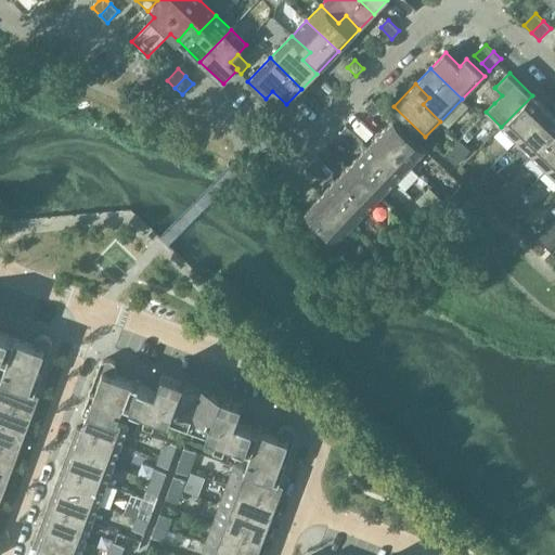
[(494,103),(502,95),(494,88),(495,87),(492,84),(483,92),(494,103)]
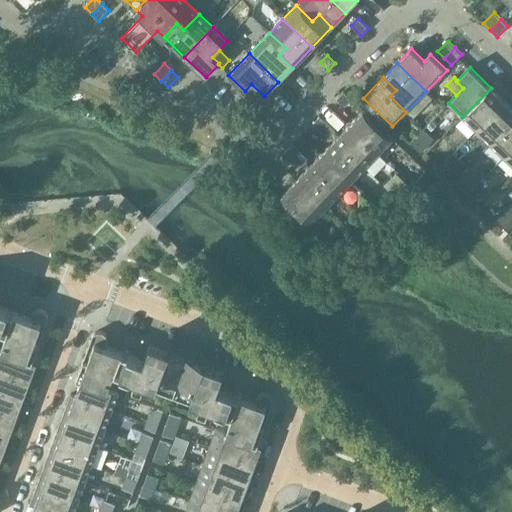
[(491,88),(462,117),(476,131),(505,101),(491,88)]
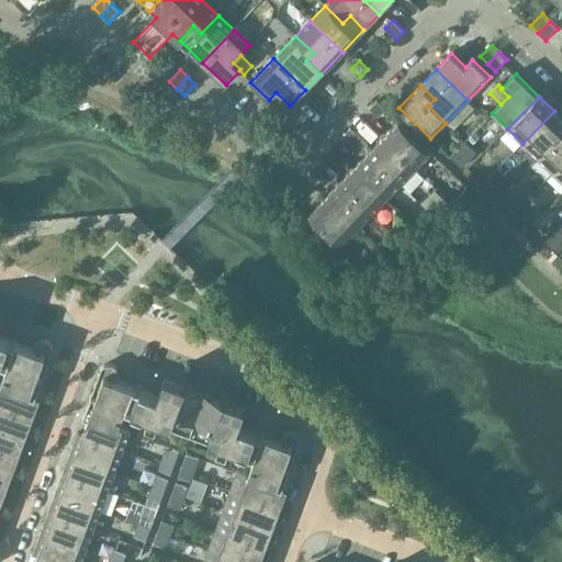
[(378,101),(370,109),(379,117),(386,109),(378,101)]
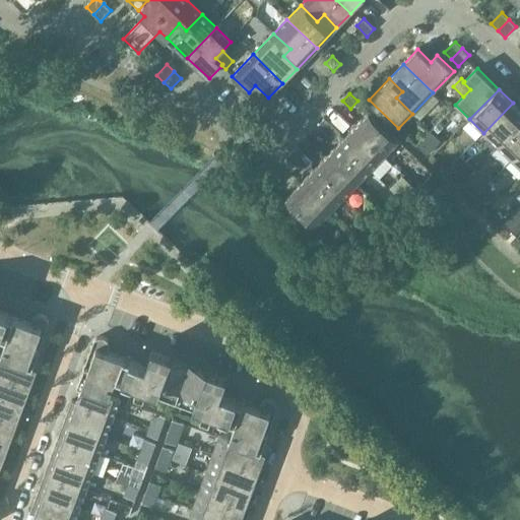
[(483,133),(498,146),(519,123),(519,110),(513,103),(483,133)]
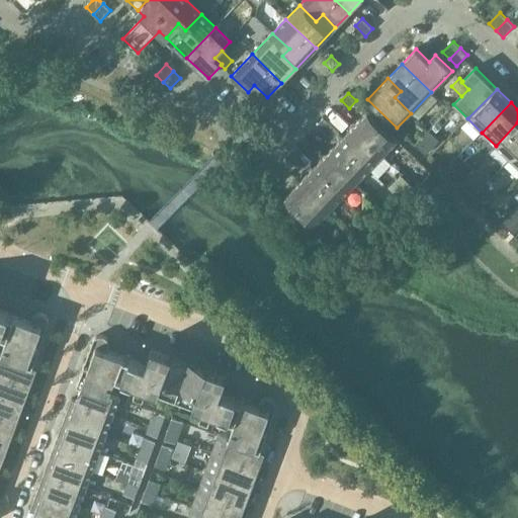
[(368,112),(353,126),(383,156),(398,141),(368,112)]
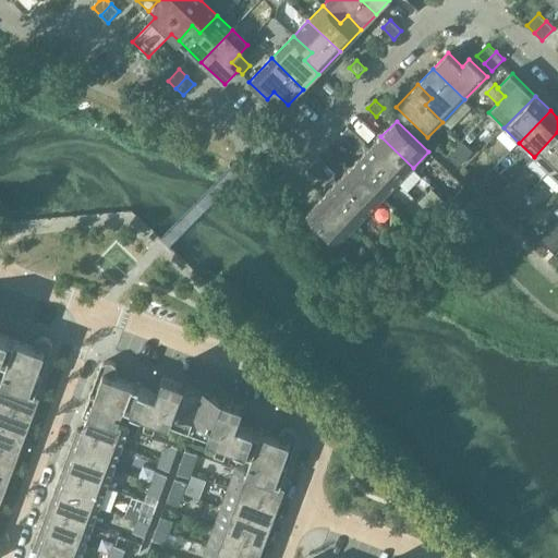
[(341,134),(350,143),(358,135),(349,126),(341,134)]
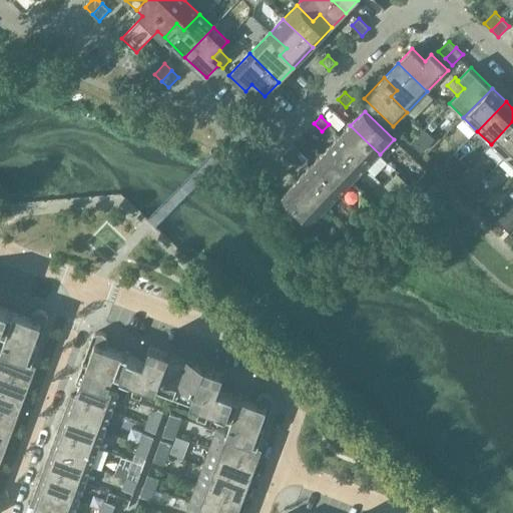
[(512,121),(491,144),(505,157),(512,148),(512,121)]
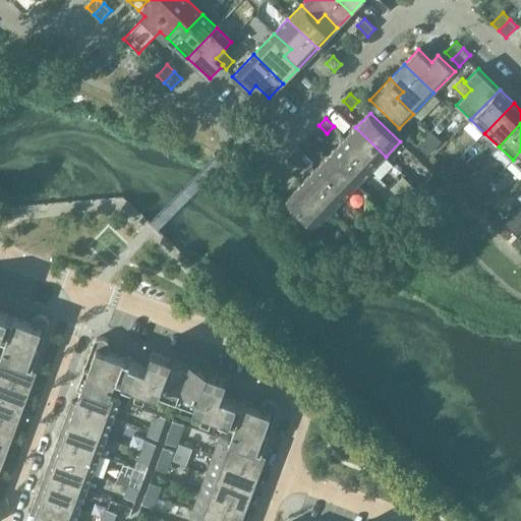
[(334,126),(327,133),(335,141),(342,134),(334,126)]
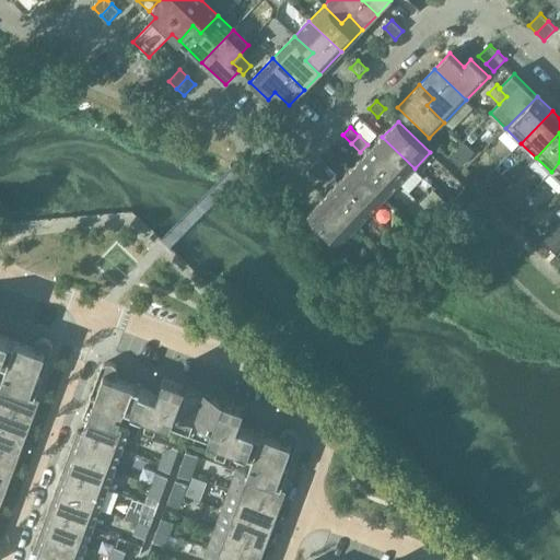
[(382,137),(368,152),(399,183),(415,168),(382,137)]
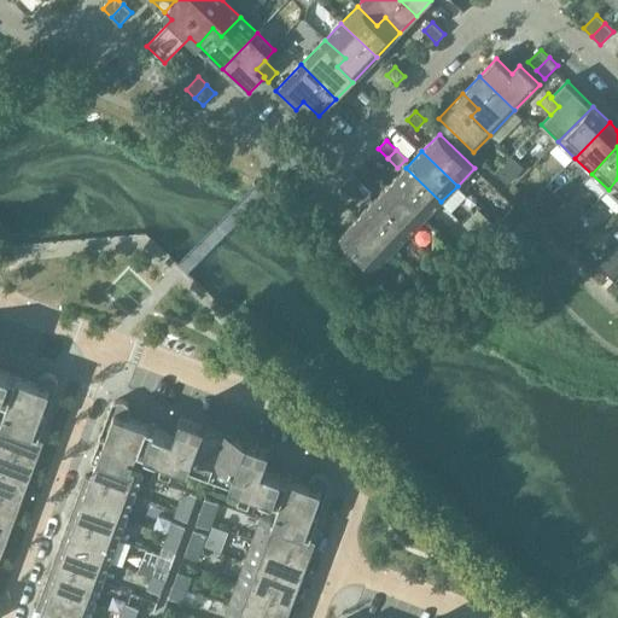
[(503,164),(516,176),(524,168),(511,156),(503,164)]
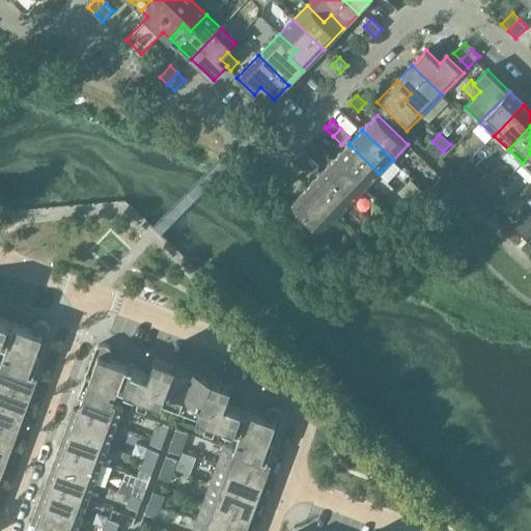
[(443,151),(432,141),(425,148),(437,159),(443,151)]
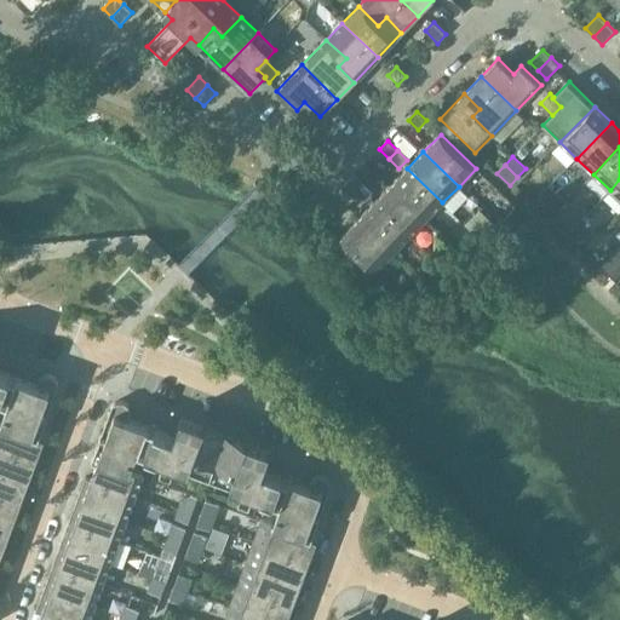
[(391,185),(426,219),(442,202),(407,168),(391,185)]
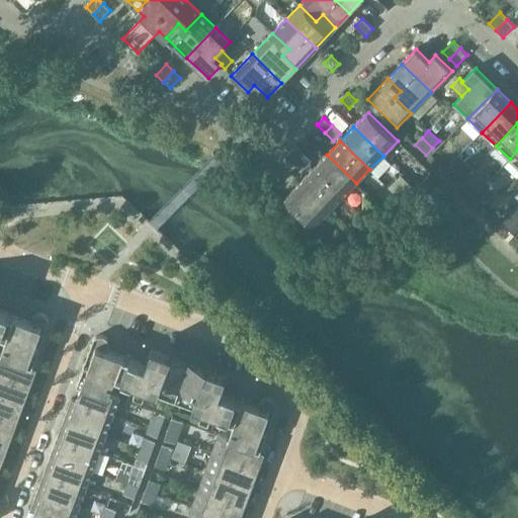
[(289,153),(297,161),(305,153),(296,146),(289,153)]
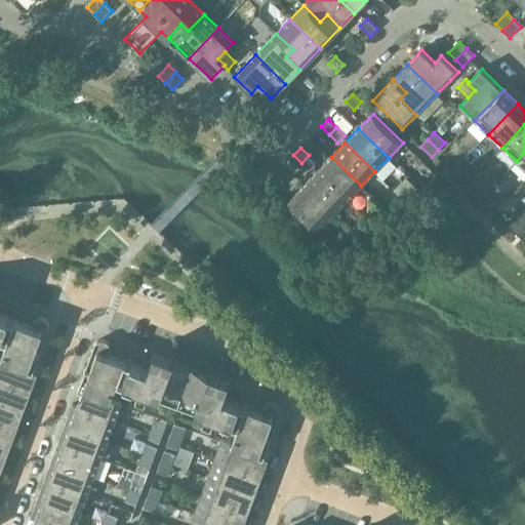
[(309,155),(301,163),(310,170),(317,163),(309,155)]
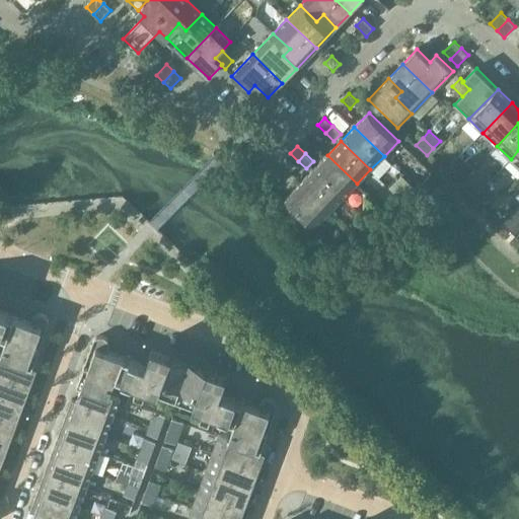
[(327,155),(313,169),(344,198),(357,183),(327,155)]
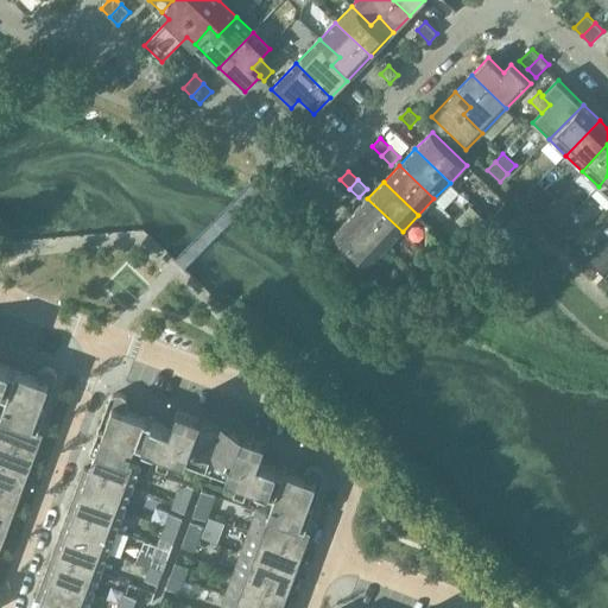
[(367,198),(352,214),(386,248),(403,232),(367,198)]
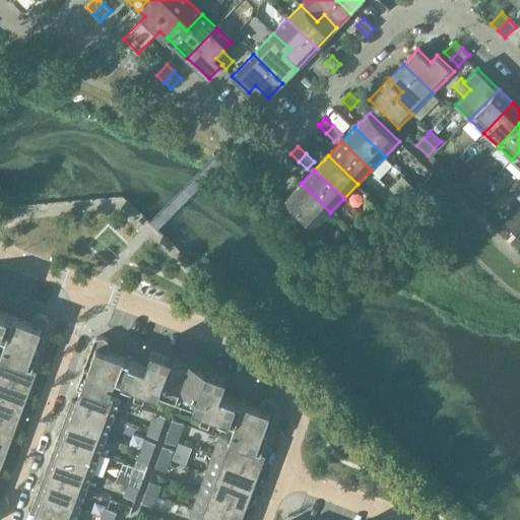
[(266,179),(274,186),(281,179),(273,172),(266,179)]
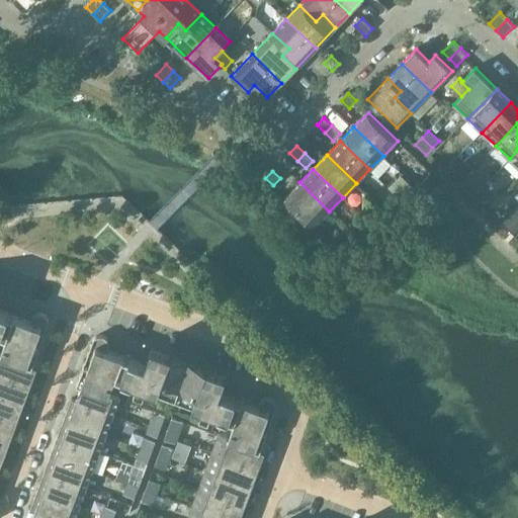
[(389,191),(400,202),(414,188),(403,177),(389,191)]
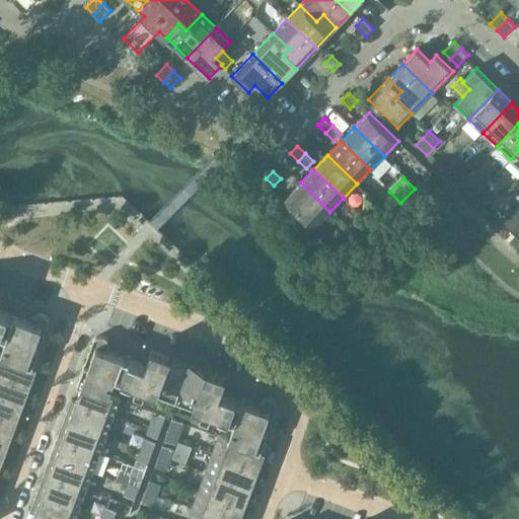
[(329,212),(300,182),(286,198),(315,226),(329,212)]
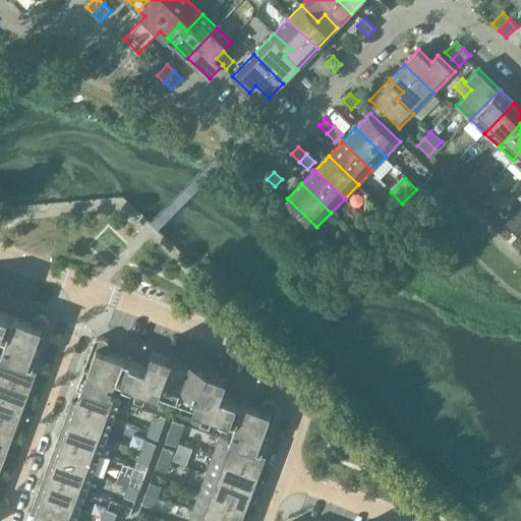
[(0,336),(8,339),(2,355),(34,366),(49,327),(49,325),(49,323),(48,320),(47,317),(45,316),(42,314),(40,314),(37,315),(34,317),(33,320),(32,324),(0,312),(0,336)]
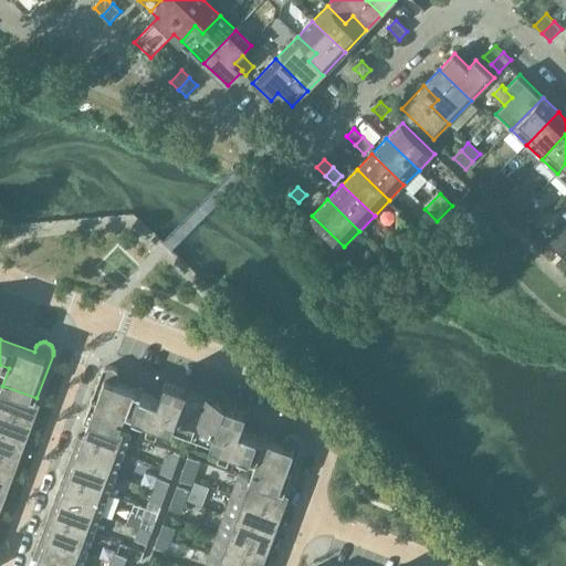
[(84,419),(90,420),(91,419),(121,430),(121,429),(127,412),(150,421),(146,436),(156,439),(161,425),(222,447),(217,461),(228,465),(233,451),(258,460),(251,478),(285,491),(302,447),(302,446),(302,442),(302,440),(301,439),(301,438),(297,436),(294,435),(292,435),(290,435),(287,436),(285,439),(284,440),(283,444),(241,429),(247,413),(165,383),(159,398),(117,383),(119,379),(119,377),(119,375),(118,371),(118,370),(116,369),(114,367),(111,367),(107,367),(106,368),(103,369),(102,373),(84,419)]
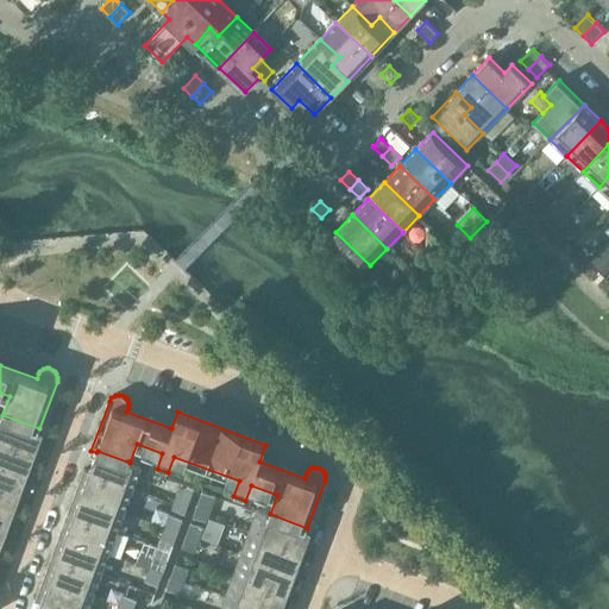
[(0,439),(31,451),(39,428),(2,415),(0,414),(0,439)]
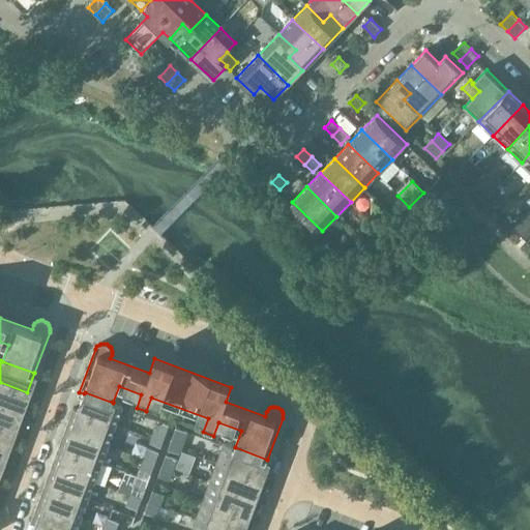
[(0,404),(20,411),(27,392),(0,382),(0,404)]
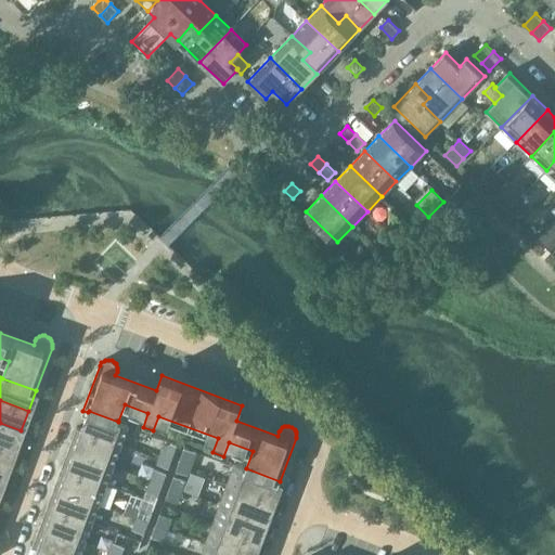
[(81,429),(121,444),(129,425),(118,421),(118,422),(89,411),(88,412),(81,429)]
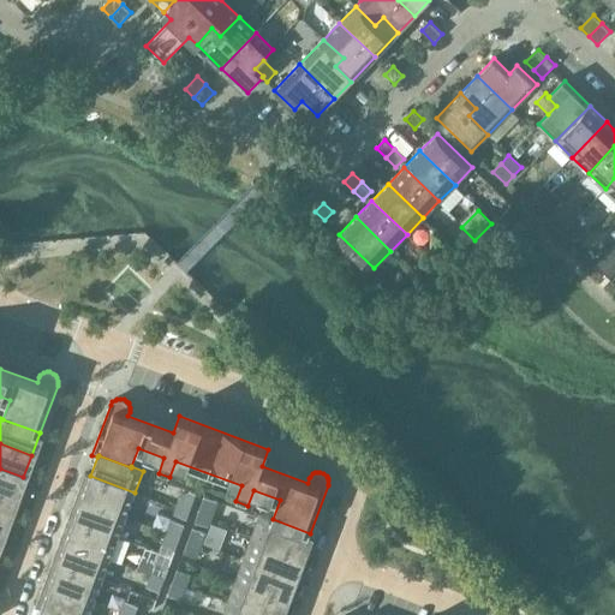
[(0,493),(16,500),(23,477),(0,469),(0,493)]
